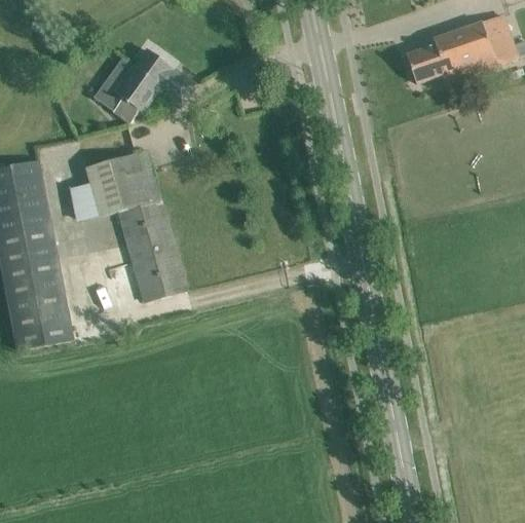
[(446,89),(460,84),(458,79),(497,66),(497,65),(517,58),(501,14),(482,22),(433,38),(435,44),(406,54),(416,82),(441,74),(446,89)]
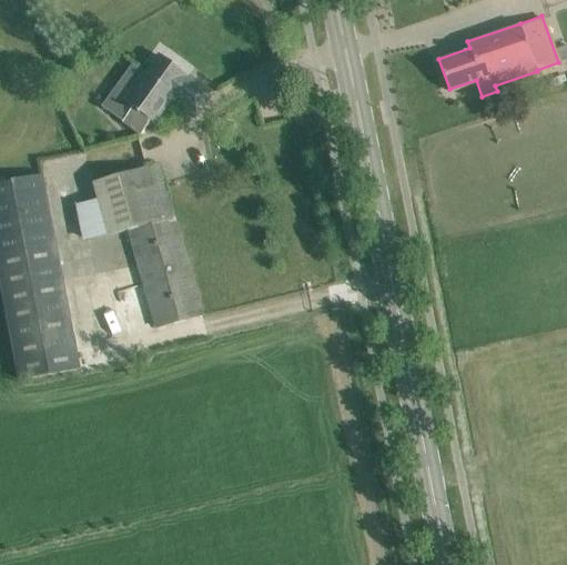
[(131,106),(121,120),(139,133),(149,119),(152,120),(171,94),(195,112),(211,92),(186,73),(159,53),(152,62),(145,58),(140,66),(147,70),(124,100),(131,106)]
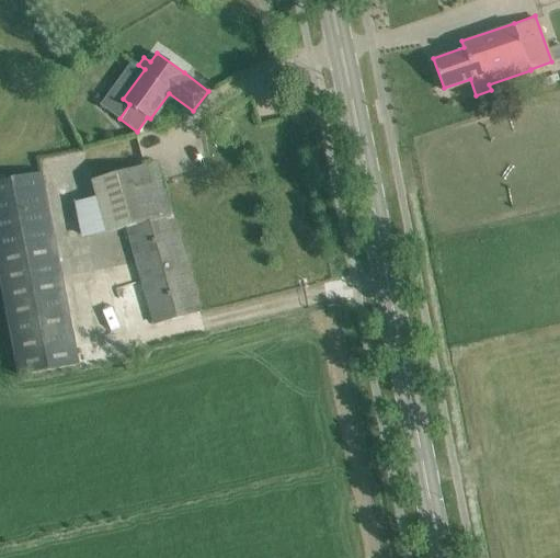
[(104,230),(124,225),(171,212),(156,159),(90,178),(104,230)]
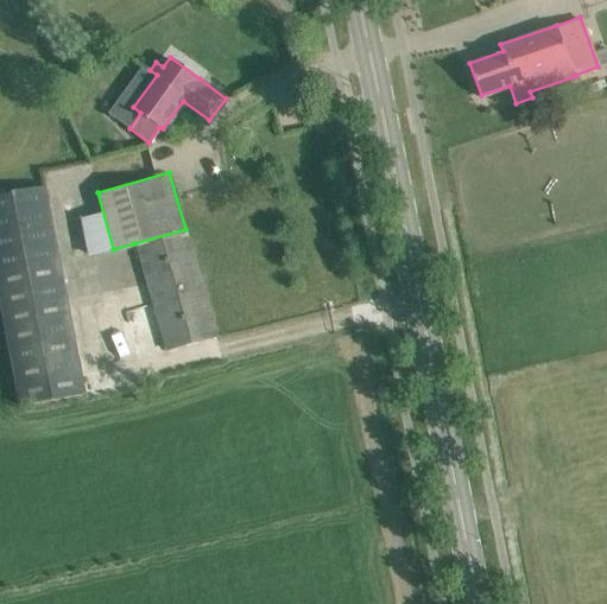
[(45,184),(0,192),(0,309),(18,398),(84,385),(45,184)]
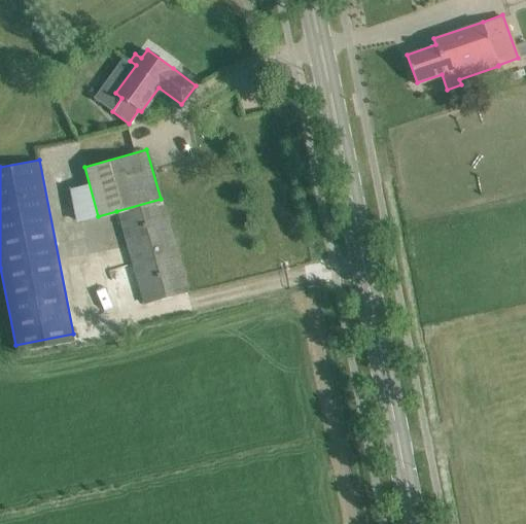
[(186,290),(161,199),(116,211),(142,303),(186,290)]
